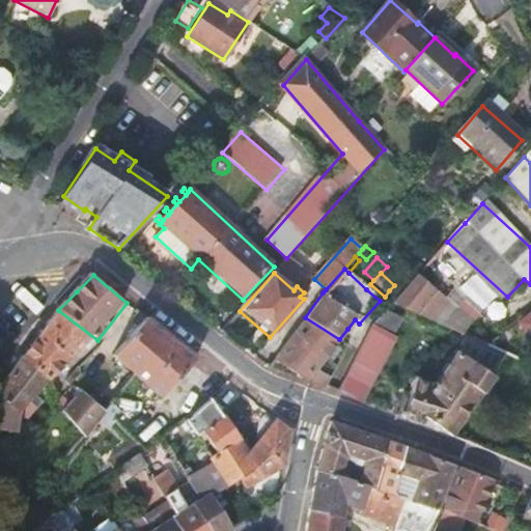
[(434,291),(416,277),(402,292),(393,303),(415,313),(421,306),(437,313),(448,301),(436,289),(434,291)]
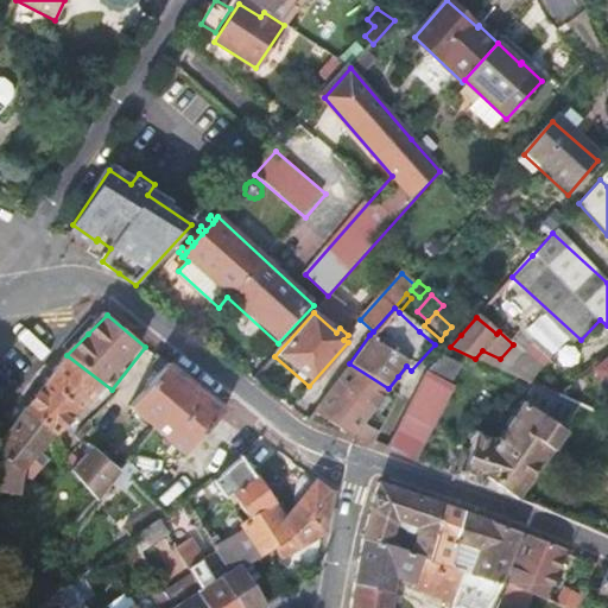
[(500,359),(482,350),(475,359),(492,367),(500,359)]
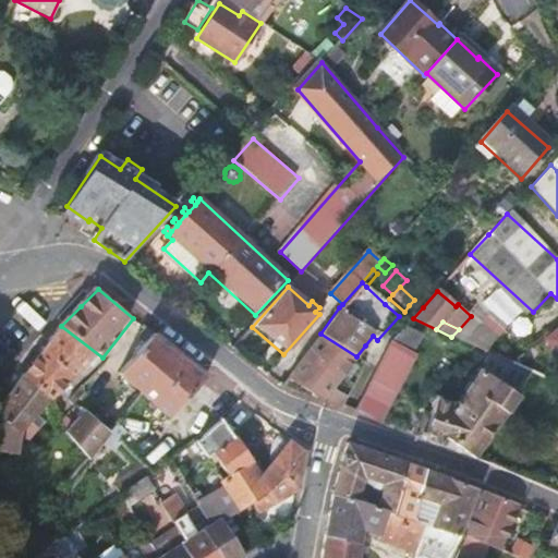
[(44,352),(25,378),(49,398),(62,408),(102,358),(61,326),(44,352)]
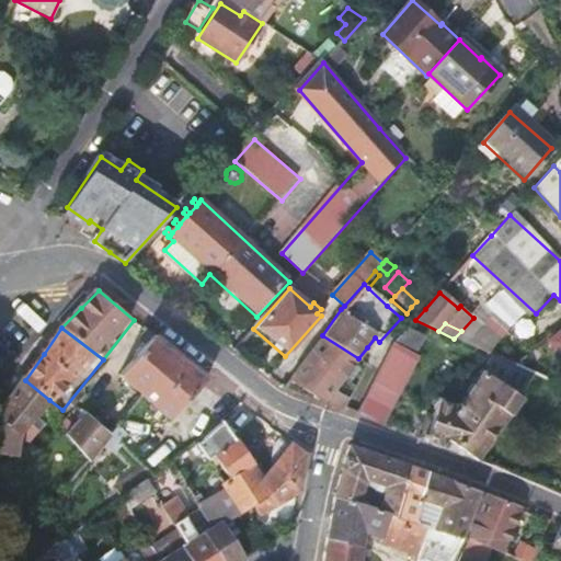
[(399,339),(395,345),(418,355),(425,335),(408,328),(399,339)]
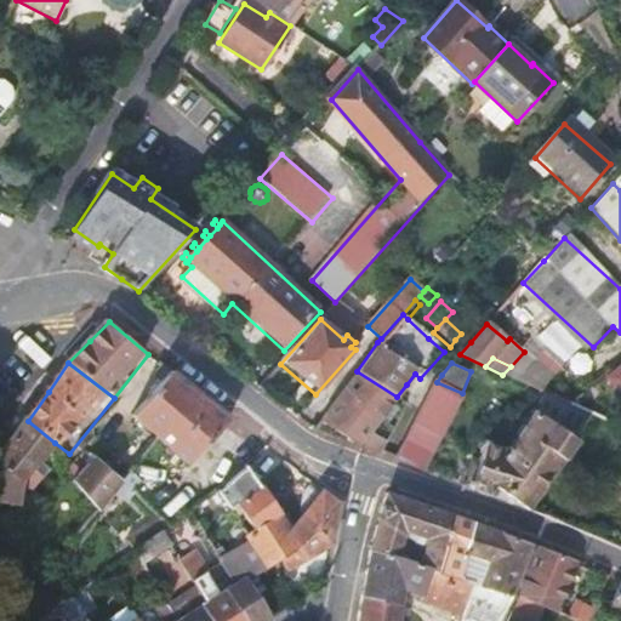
[(620,368),(604,381),(620,404),(620,368)]
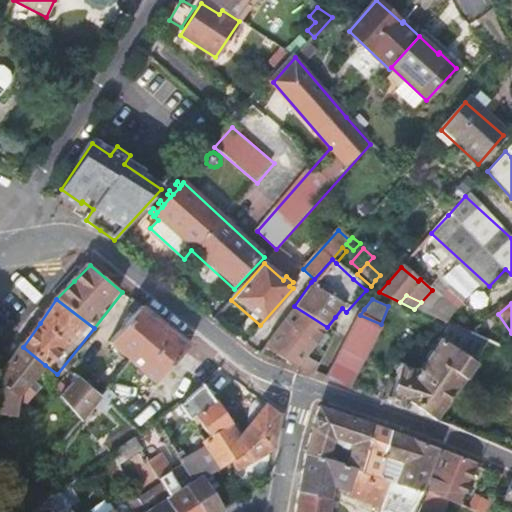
[(294,306),(279,326),(312,346),(327,327),(294,306)]
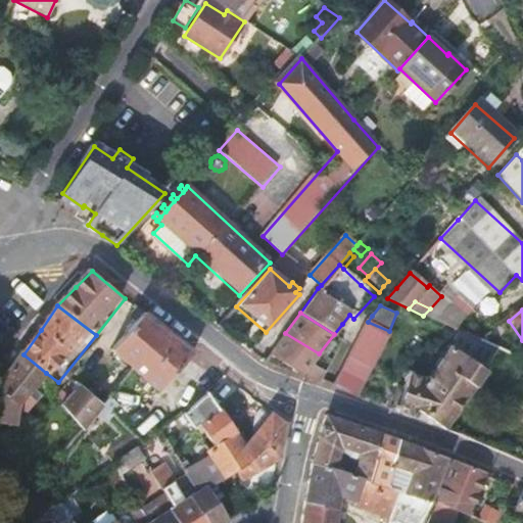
[(116,352),(136,371),(165,396),(197,357),(198,354),(173,334),(147,315),(116,352)]
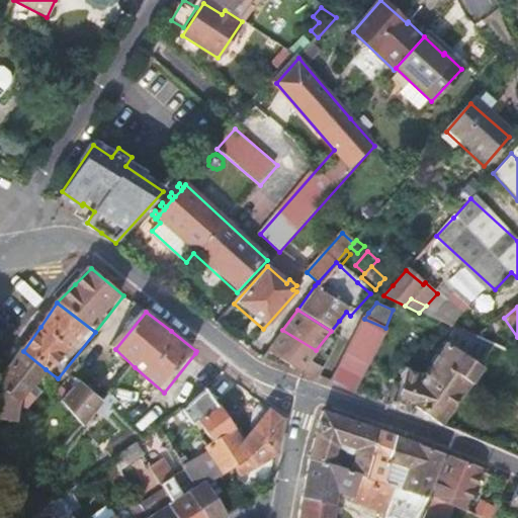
[(364,319),(332,385),(356,394),(389,329),(385,328),(364,319)]
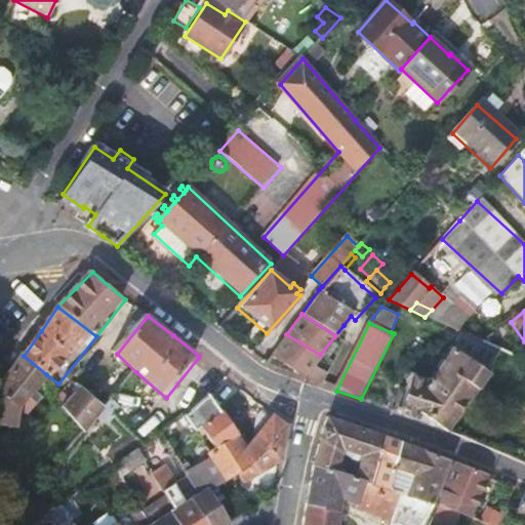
[(446,347),(484,370),(495,351),(479,342),(459,333),(446,347)]
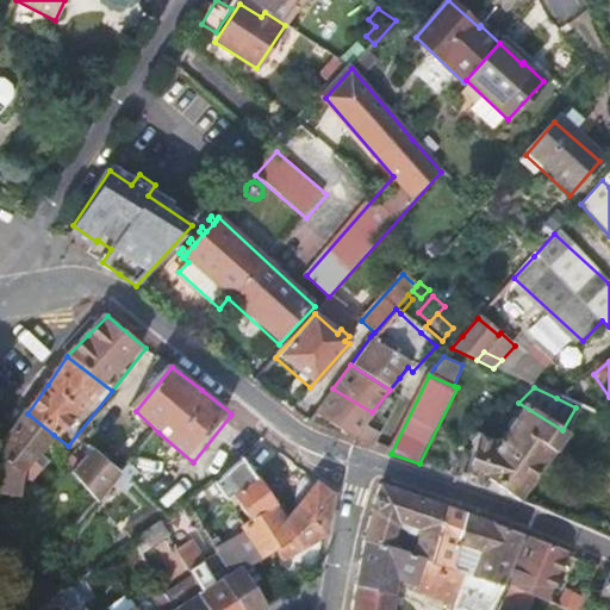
[(332,388),(312,415),(342,434),(350,439),(374,447),(380,435),(361,427),(372,412),(332,388)]
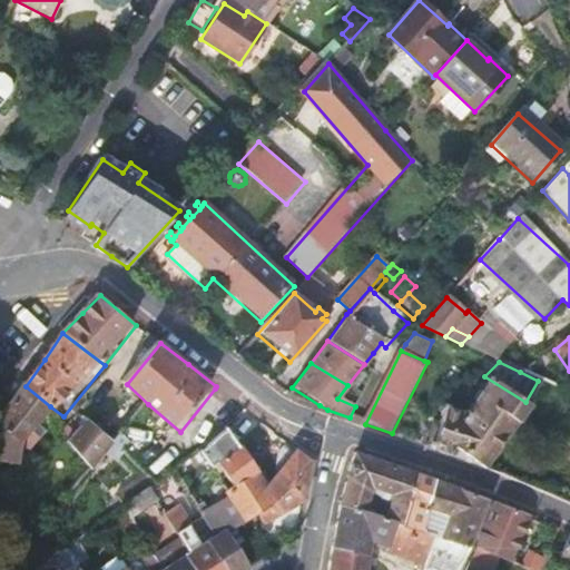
[(422,429),(419,436),(422,439),(419,444),(424,445),(423,449),(443,455),(483,470),(526,403),(484,376),(462,412),(443,405),(435,420),(431,419),(425,430),(422,429)]
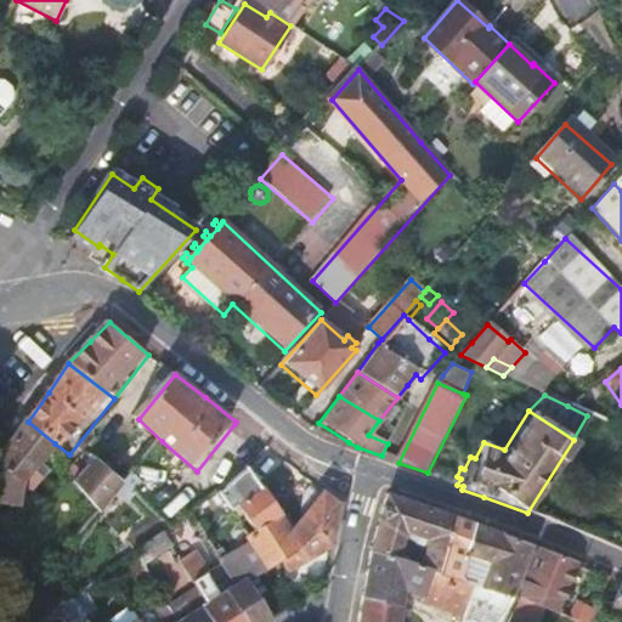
[(55,444),(28,422),(11,445),(0,459),(0,503),(20,504),(21,490),(30,497),(47,475),(37,468),(55,444)]
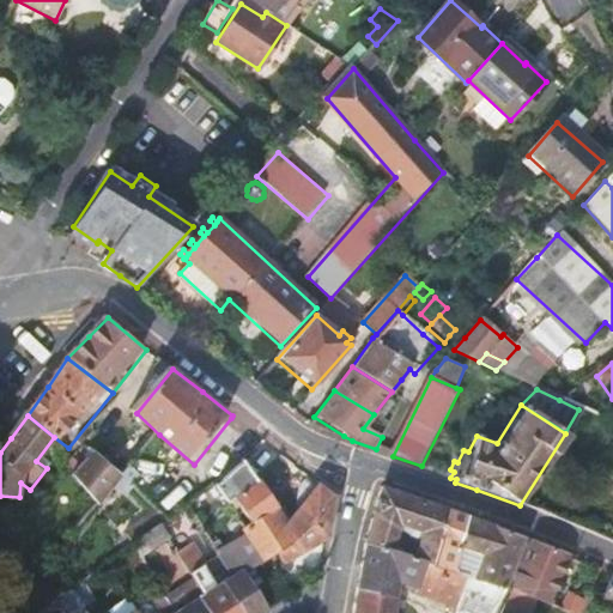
[(381,419),(377,426),(384,431),(388,422),(381,418),(381,419)]
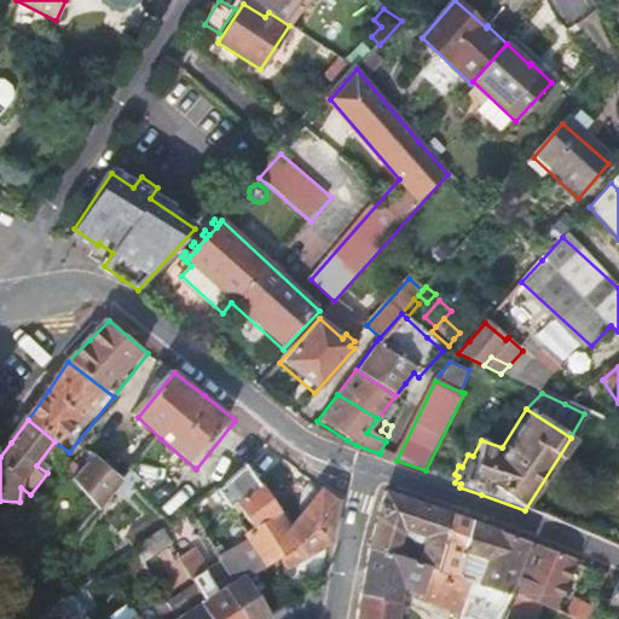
[(238,504),(255,532),(282,516),(250,461),(219,485),(233,509),(238,504)]
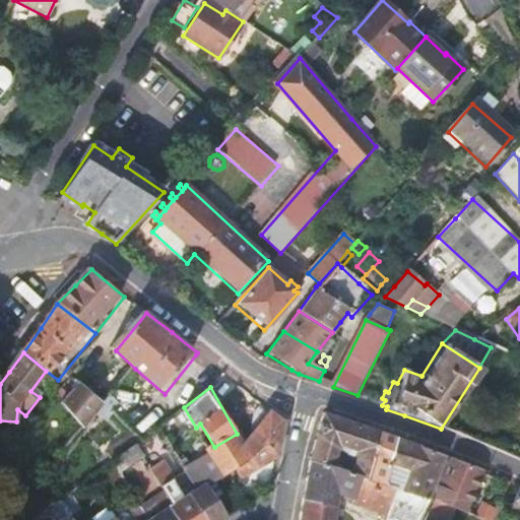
[(78,391),(64,409),(74,417),(86,427),(100,406),(78,391)]
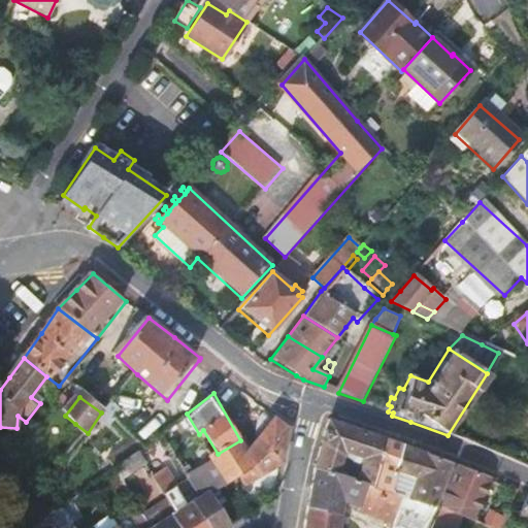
[(111,402),(122,409),(126,405),(118,397),(111,402)]
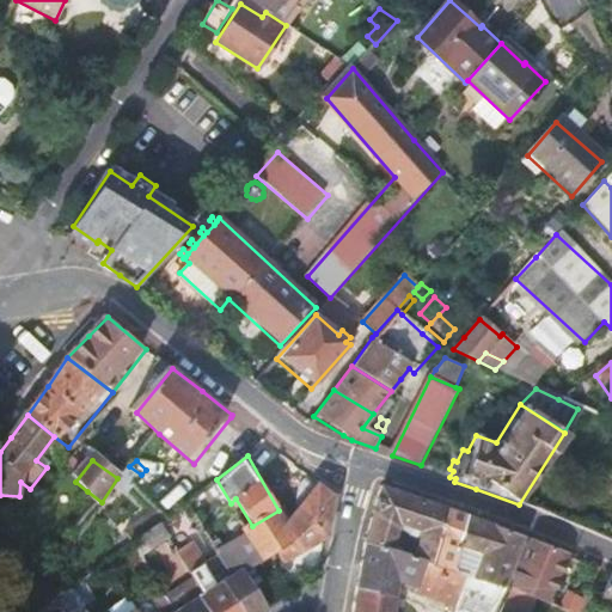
[(141,475),(159,493),(164,485),(146,470),(141,475)]
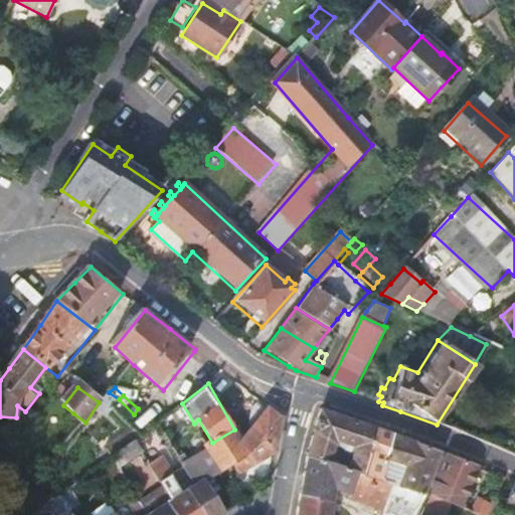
[(212,443),(207,446),(211,453),(222,472),(233,465),(247,457),(252,466),(277,451),(279,444),(283,419),(271,409),(234,430),(212,443)]
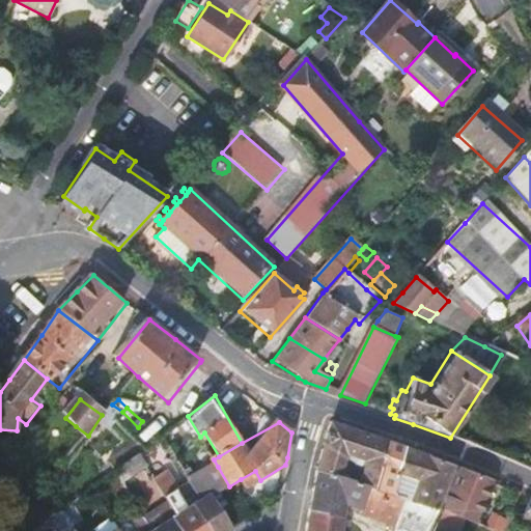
[(327,447),(318,469),(373,488),(389,443),(334,424),(327,447)]
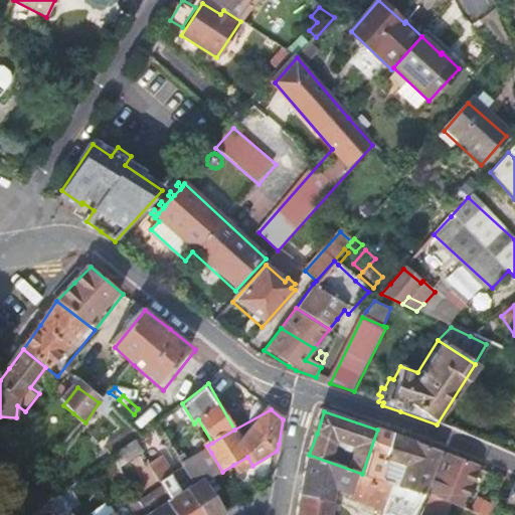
[(73,413),(54,437),(66,446),(86,422),(73,413)]
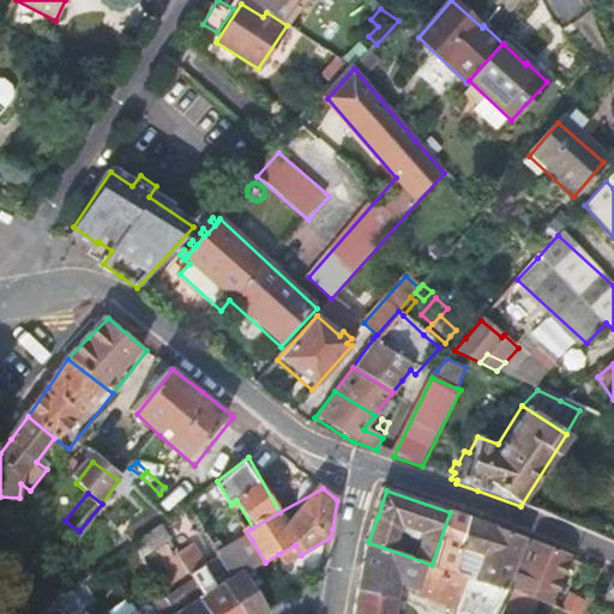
[(170,504),(178,511),(185,505),(174,498),(170,504)]
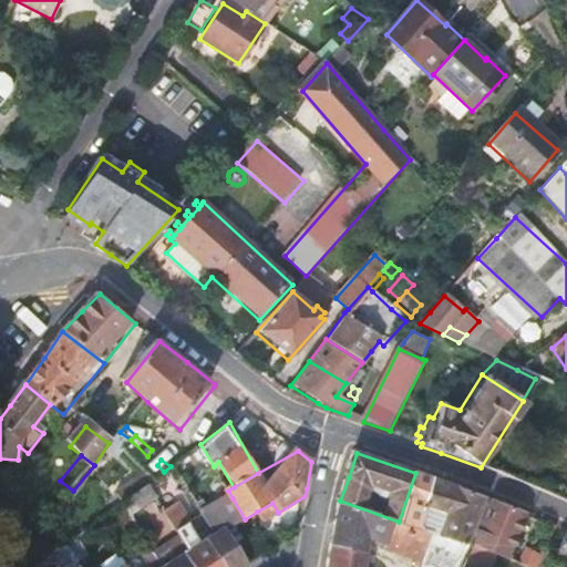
[(415,473),(399,522),(414,527),(432,478),(422,475),(415,473)]
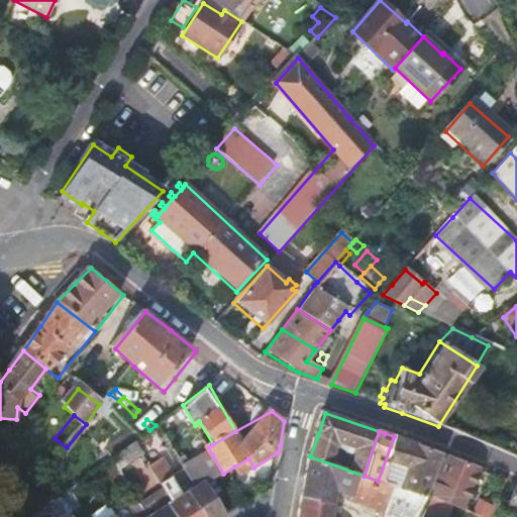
[(396,488),(392,501),(407,507),(403,516),(405,516),(417,516),(443,454),(417,445),(394,436),(378,481),(380,482),(386,466),(407,473),(401,489),(396,488)]
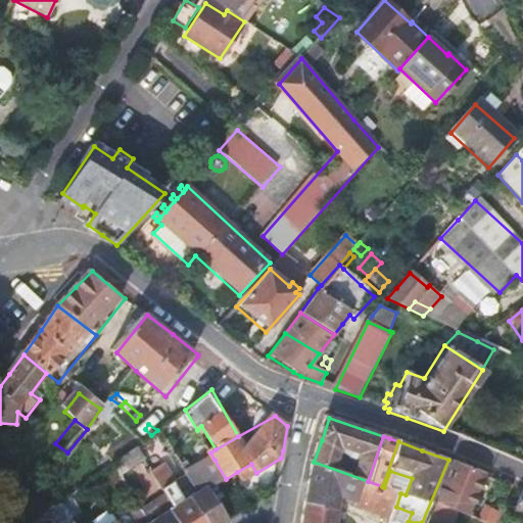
[(132,449),(112,464),(119,473),(138,459),(132,449)]
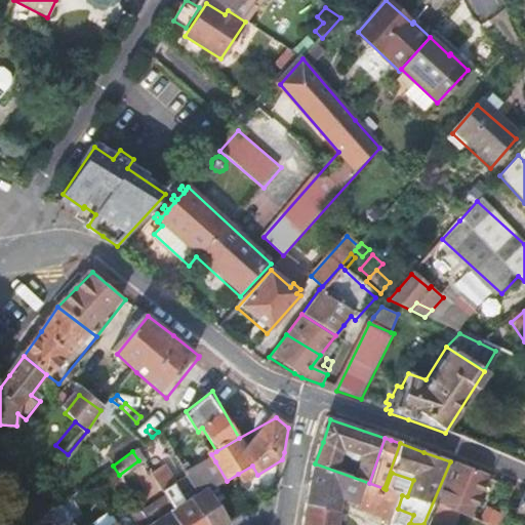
[(192,477),(204,495),(213,489),(227,481),(215,461),(192,477)]
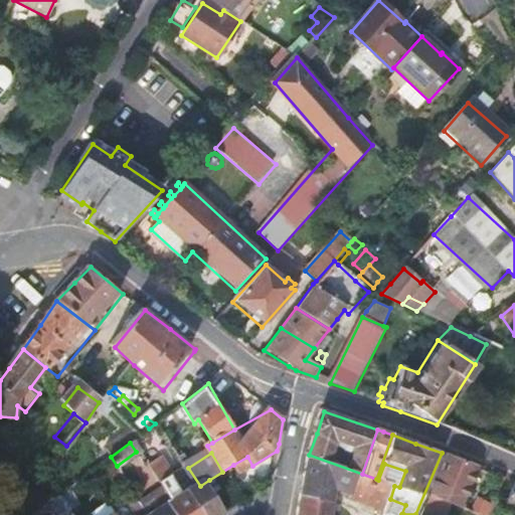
[(143,464),(157,485),(170,477),(173,474),(160,454),(143,464)]
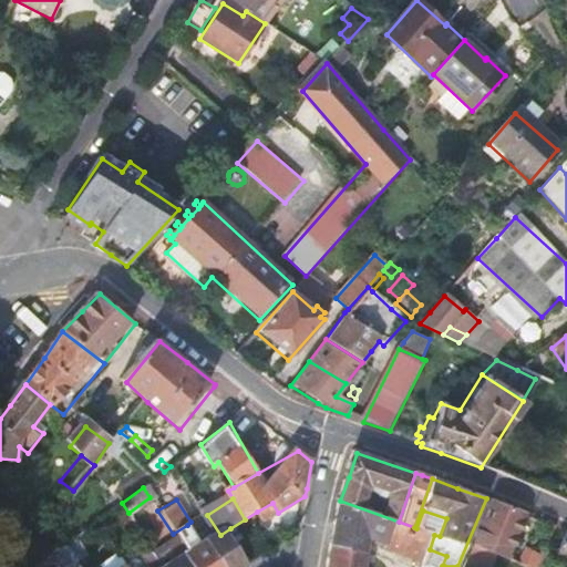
[(490,500),(475,544),(487,550),(507,558),(528,516),(529,514),(490,500)]
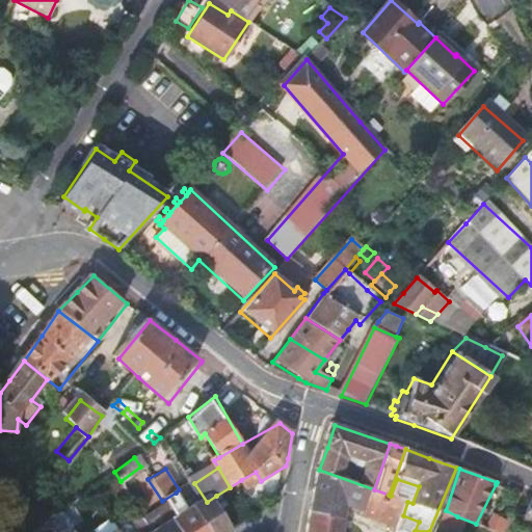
[(309,526),(307,531),(344,531),(347,504),(364,510),(366,511),(374,489),(319,470),(309,526)]
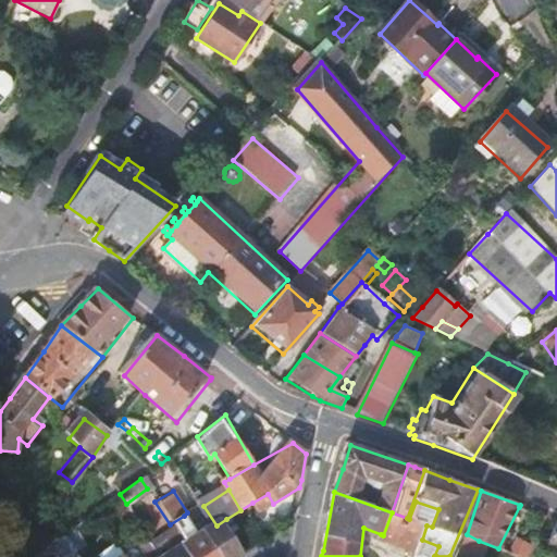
[(252,503),(259,515),(273,505),(273,504),(268,494),(252,503)]
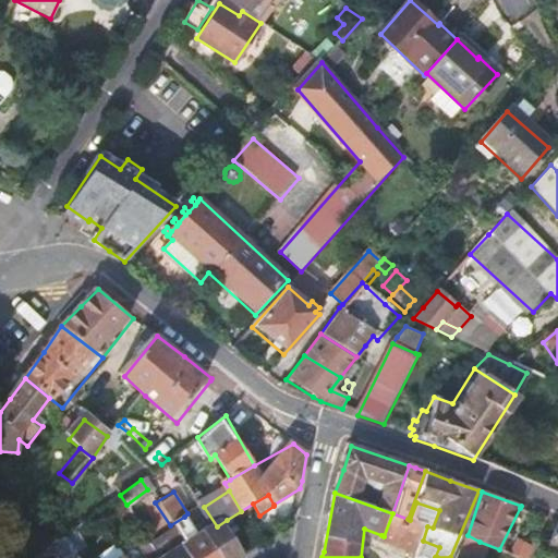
[(392,513),(384,536),(381,535),(380,538),(420,553),(423,541),(427,526),(410,520),(408,519),(392,513)]
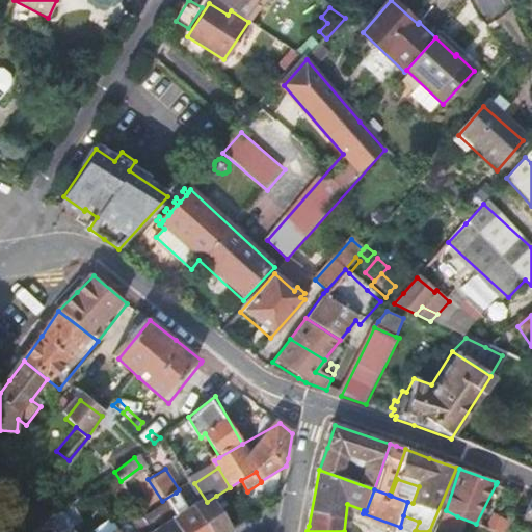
[(162,501),(176,522),(177,522),(188,513),(176,493),(162,501)]
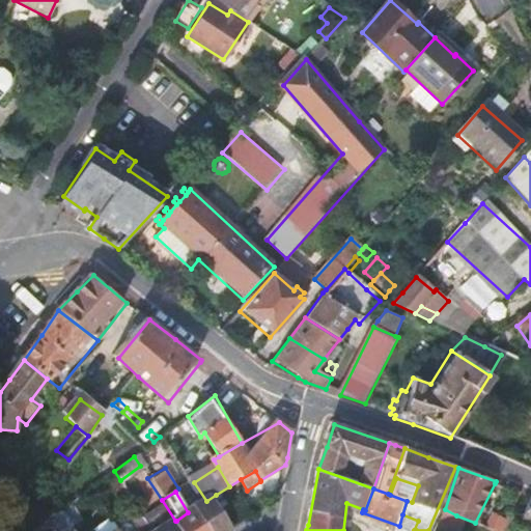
[(197,507),(212,530),(232,530),(236,529),(216,495),(206,501),(197,507)]
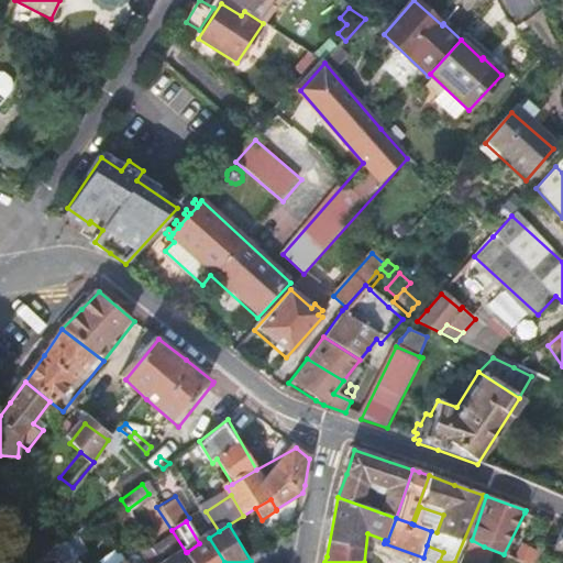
[(562,562),(562,532),(551,559),(562,562)]
